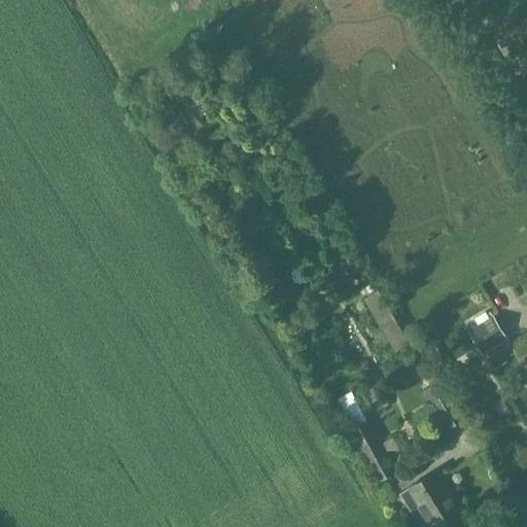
[(482,355),(508,340),(493,315),(467,330),(482,355)]
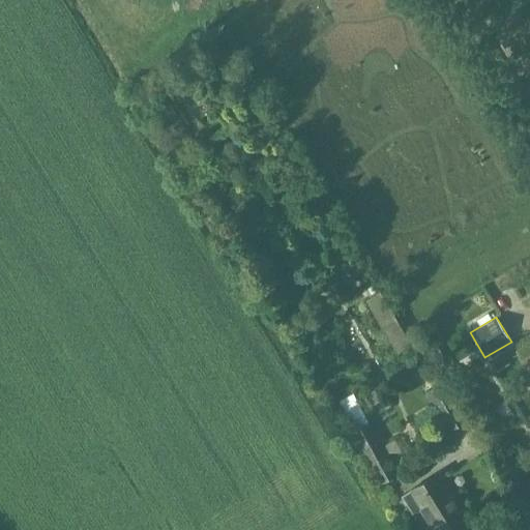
[(491,360),(496,370),(507,362),(502,354),(491,360)]
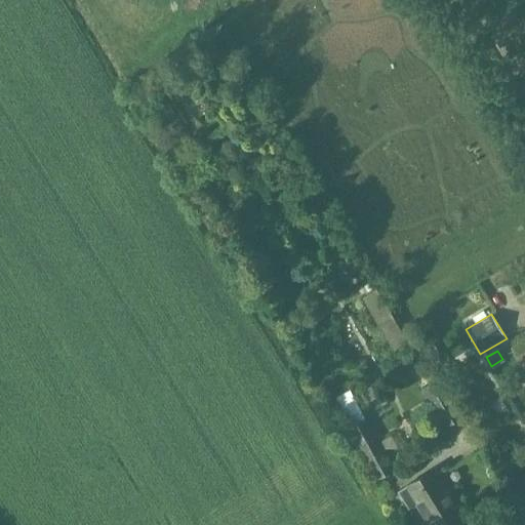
[(423,389),(446,428),(462,418),(440,379),(423,389)]
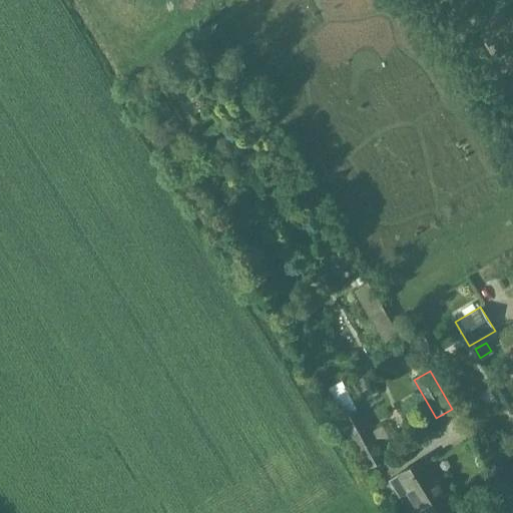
[(341,381),(330,385),(336,402),(348,398),(341,381)]
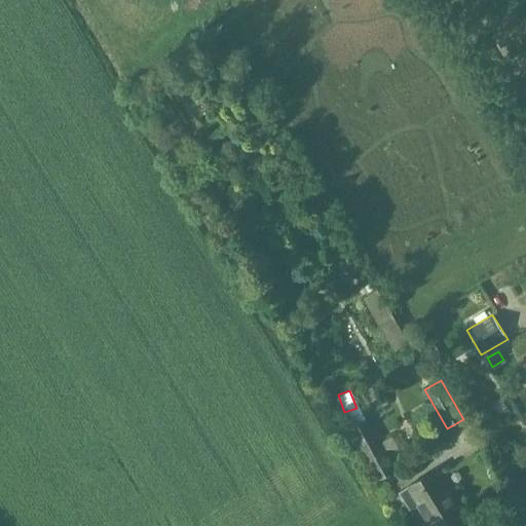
[(392,437),(380,445),(367,421),(349,430),(377,482),(395,473),(383,451),(395,450),(396,451),(399,449),(392,437)]
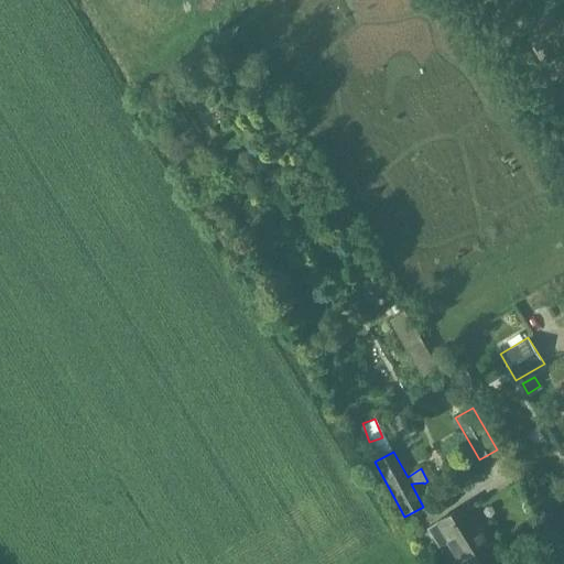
[(495,563),(502,560),(491,542),(468,505),(429,530),(451,563),(495,563)]
